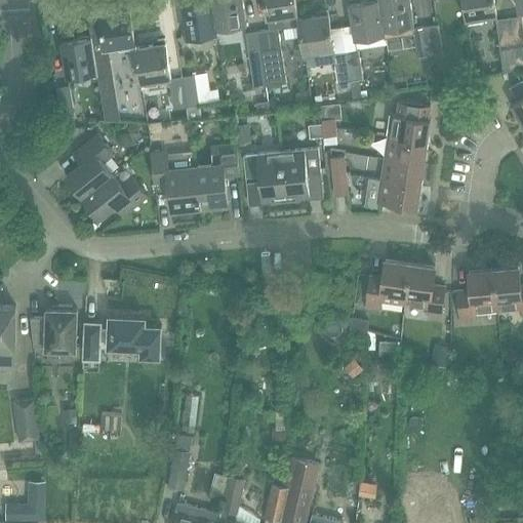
[(213,29),(208,0),(206,0),(188,3),(187,0),(178,0),(185,38),(215,33),(214,29),(213,29)]
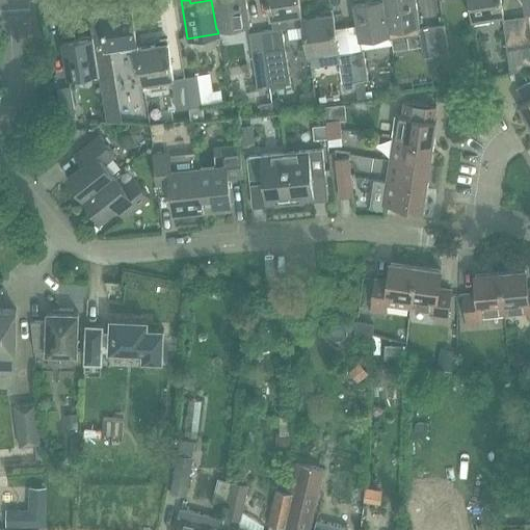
[(211,0),(216,29),(217,29),(248,24),(243,0),(211,0)]
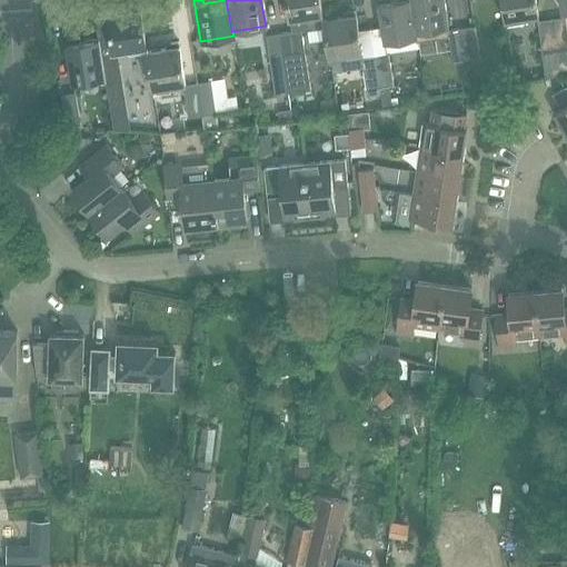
[(285,0),(288,22),(289,22),(290,33),(299,32),(306,31),(322,28),(321,21),(320,17),(318,0),(285,0)]
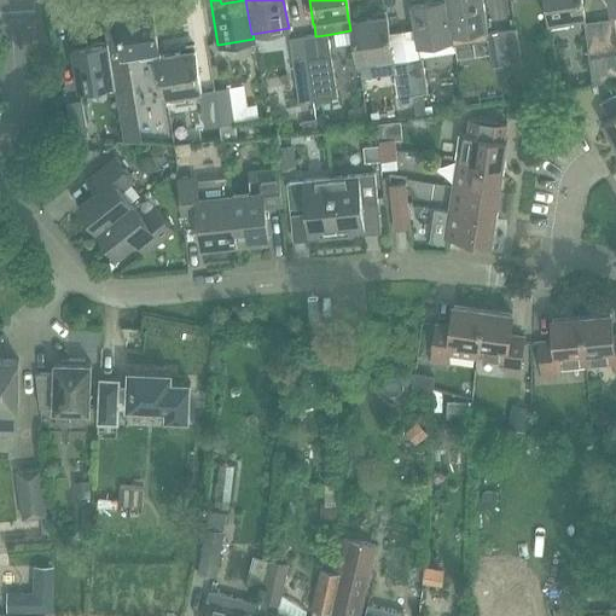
[(410,6),(413,30),(416,45),(414,45),(416,46),(434,44),(436,57),(453,53),(452,47),(446,0),(443,0),(418,4),(417,0),(411,0),(408,0),(410,5),(410,6)]
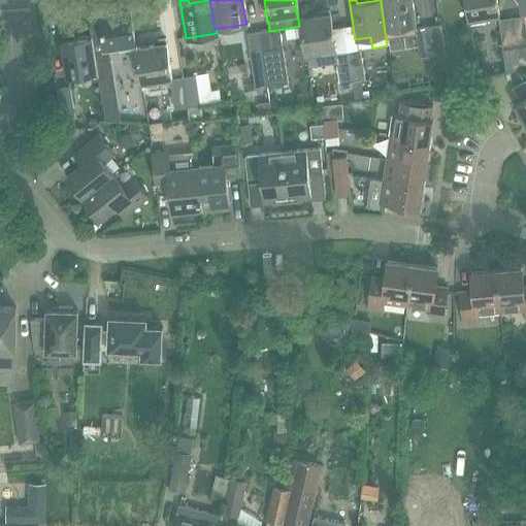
[(379,0),(381,0),(386,40),(415,35),(419,60),(431,58),(426,28),(414,30),(414,25),(413,11),(411,0),(379,0)]
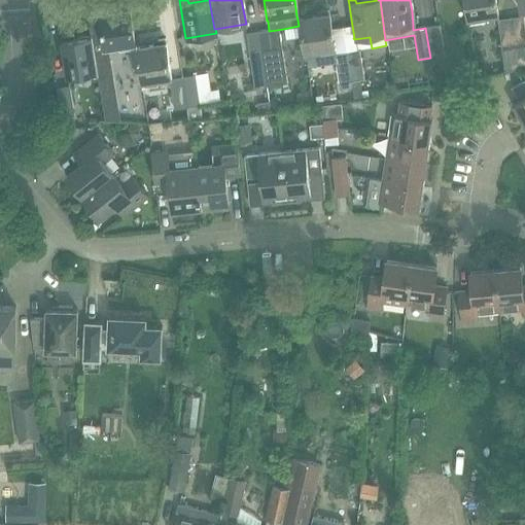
[(463,0),(464,6),(466,21),(497,16),(494,0),(463,0)]
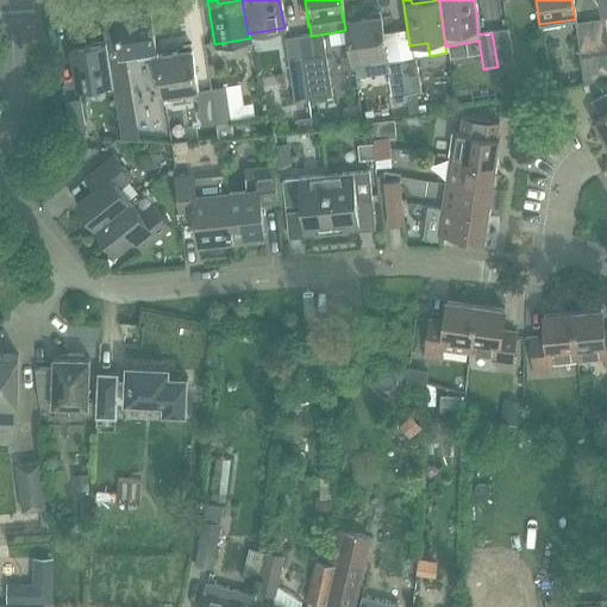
[(606,0),(596,0),(599,13),(606,12),(606,0)]
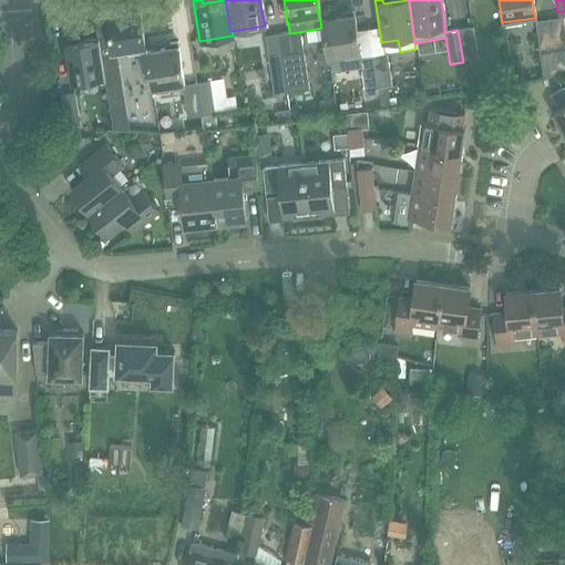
[(113,14),(112,10),(104,11),(105,16),(109,39),(111,53),(144,49),(137,10),(136,10),(113,14)]
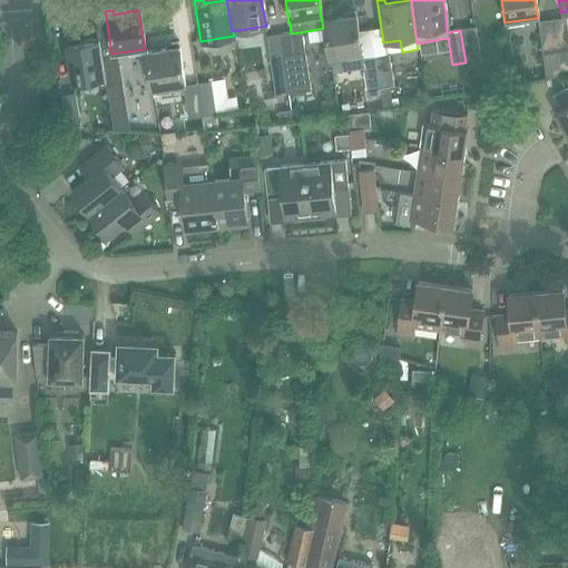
[(322,21),(323,28),(327,59),(361,54),(354,16),(354,11),(345,12),(346,18),(322,21)]
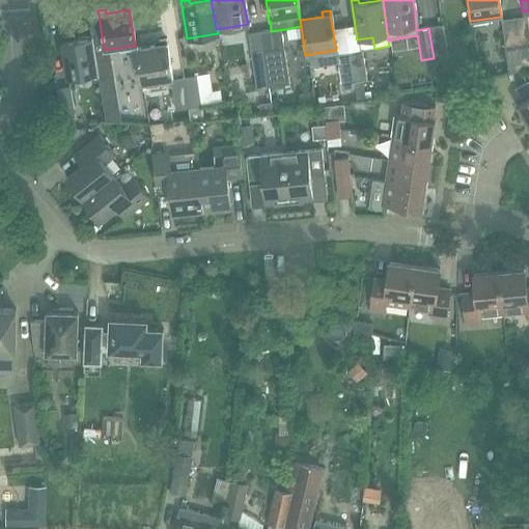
[(528,39),(525,17),(512,19),(518,50),(528,48),(528,39)]
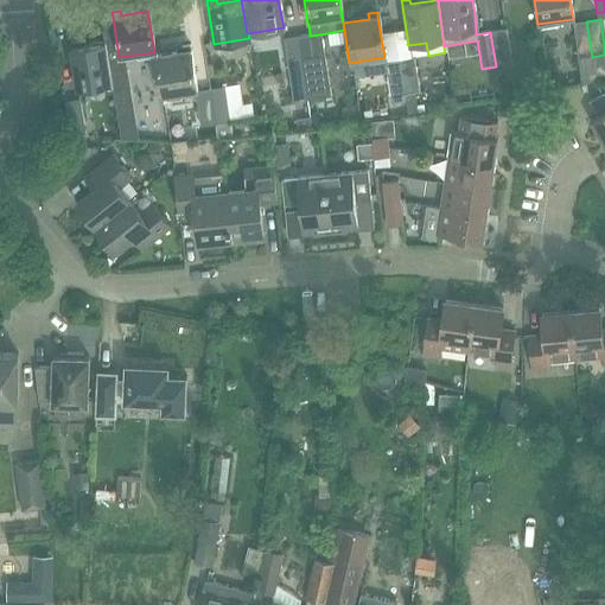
[(596,82),(592,57),(586,21),(571,25),(580,84),(596,82)]
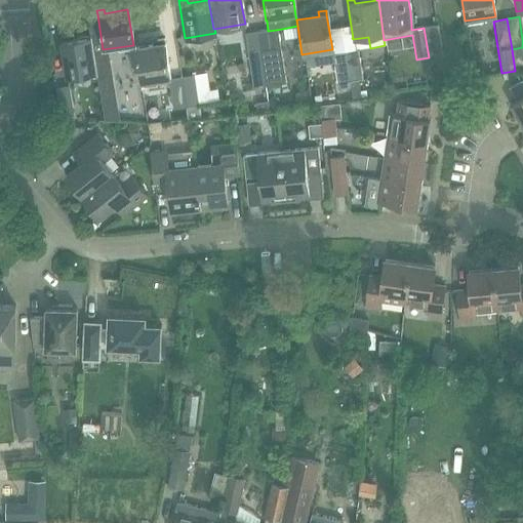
[(437,26),(424,28),(429,57),(442,55),(437,26)]
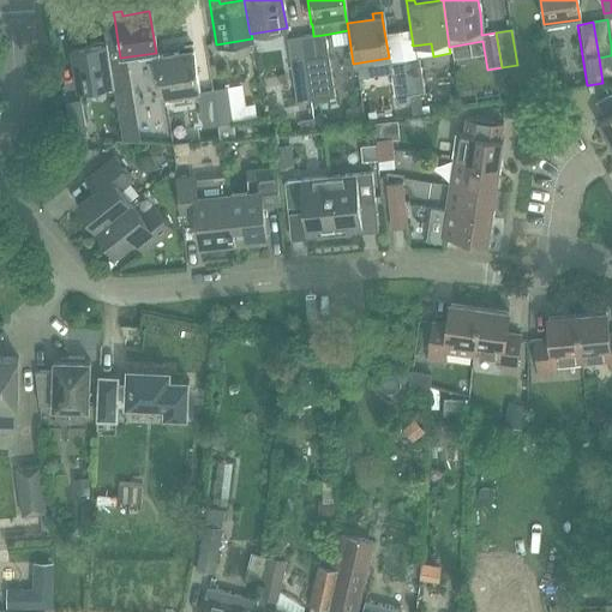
[(315,41),(300,43),(310,103),(334,99),(323,35),(313,36),(315,41)]
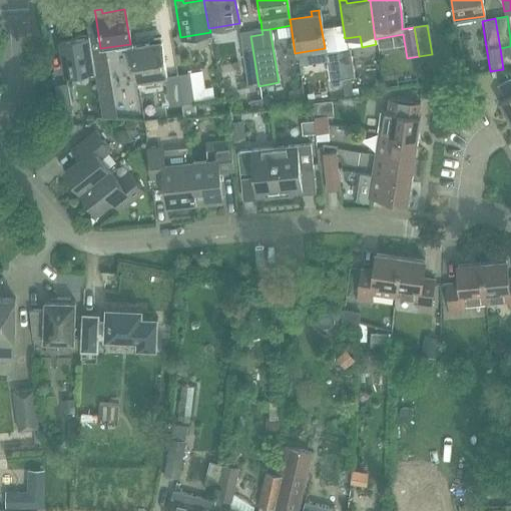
[(242,61),(247,87),(259,86),(250,31),(238,32),(242,61)]
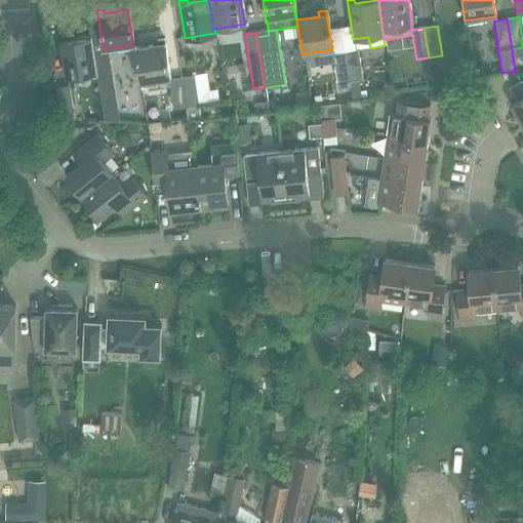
[(101,36),(89,38),(93,63),(95,73),(98,94),(112,92),(107,61),(105,49),(103,49),(101,36)]
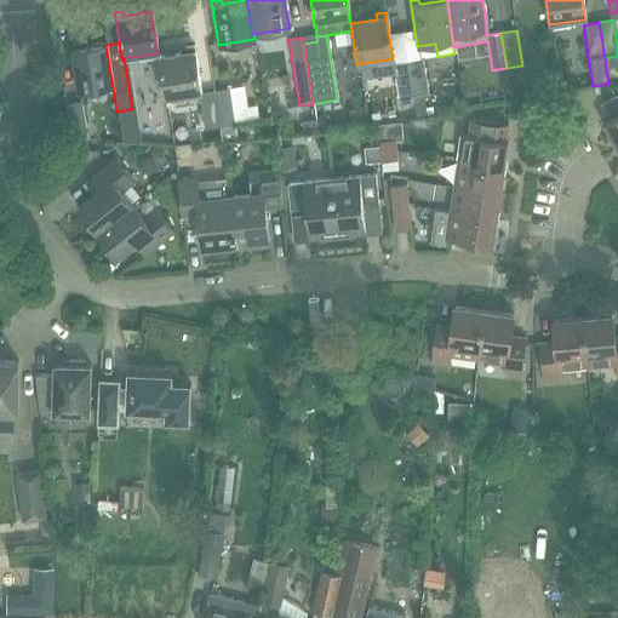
[(70,51),(76,92),(113,86),(110,74),(106,45),(104,45),(79,50),(79,45),(69,46),(70,51)]
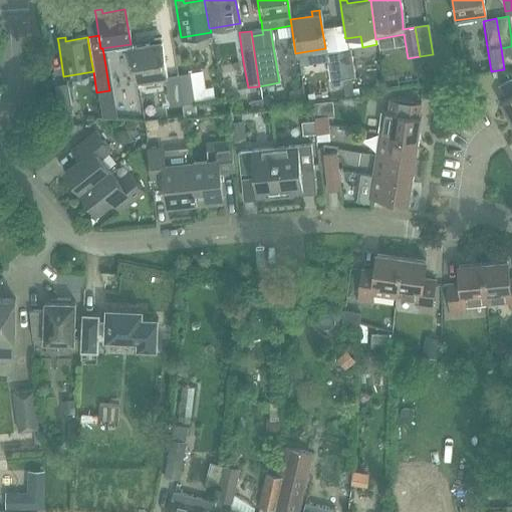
[(166,79),(164,63),(160,40),(153,41),(153,45),(131,48),(137,84),(166,79)]
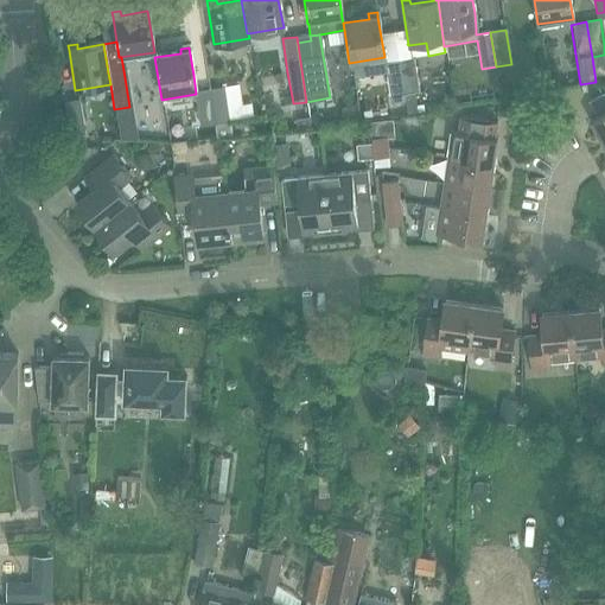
[(397,59),(402,94),(418,91),(413,57),(397,59)]
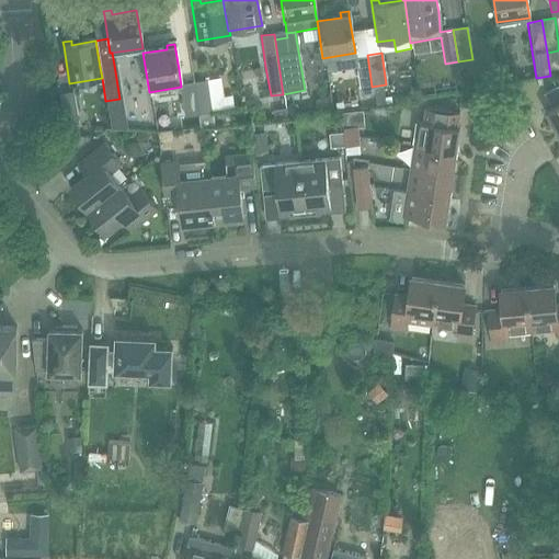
[(372,87),(367,55),(354,57),(360,89),(372,87)]
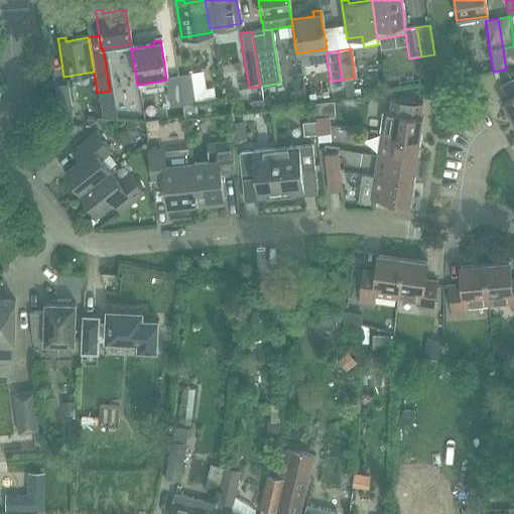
[(188,78),(176,79),(180,109),(182,120),(196,118),(188,78)]
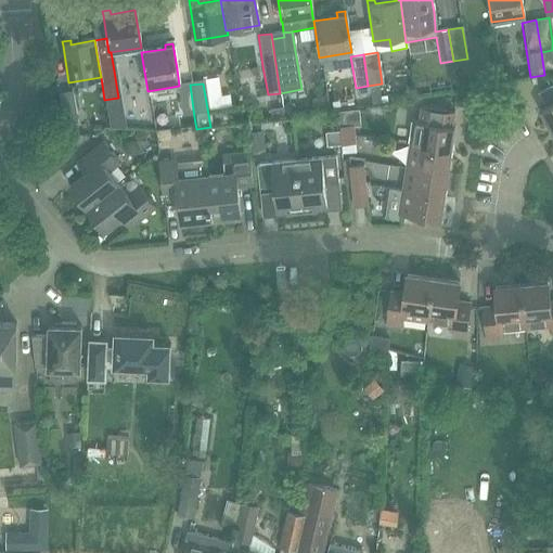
[(176,87),(181,119),(194,117),(190,85),(176,87)]
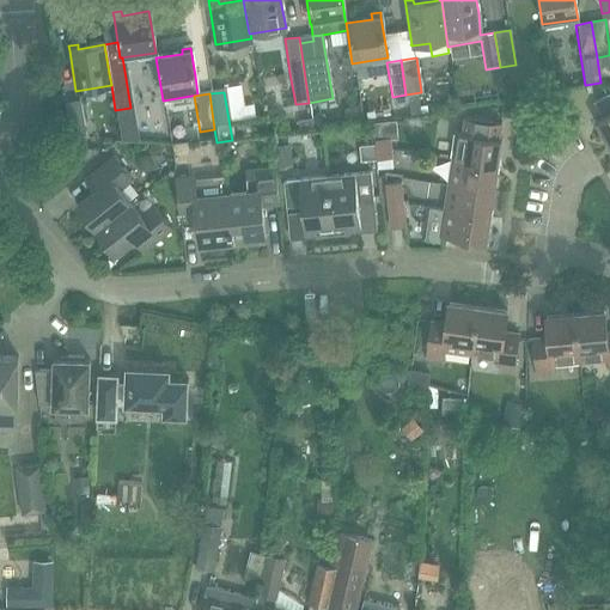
[(609,95),(592,105),(601,120),(595,123),(608,146),(609,145),(609,95)]
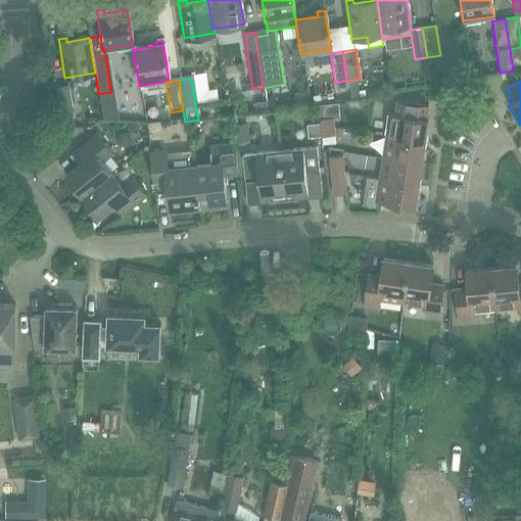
[(55,89),(60,119),(73,116),(67,87),(55,89)]
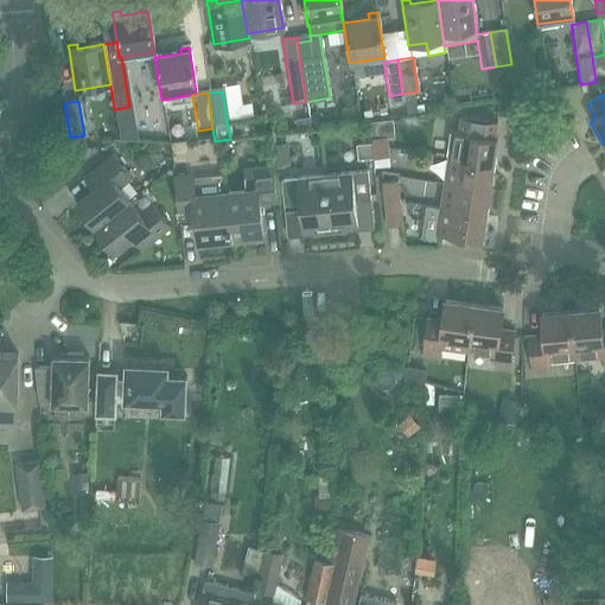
[(451,133),(447,159),(492,166),(496,140),(494,140),(496,125),(459,119),(457,134),(451,133)]
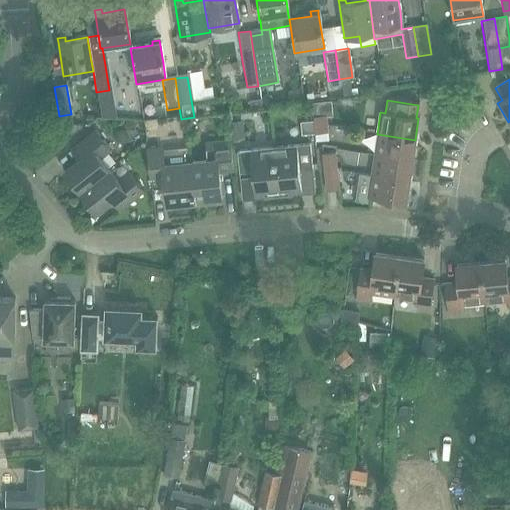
[(342,127),(340,109),(327,110),(329,128),(342,127)]
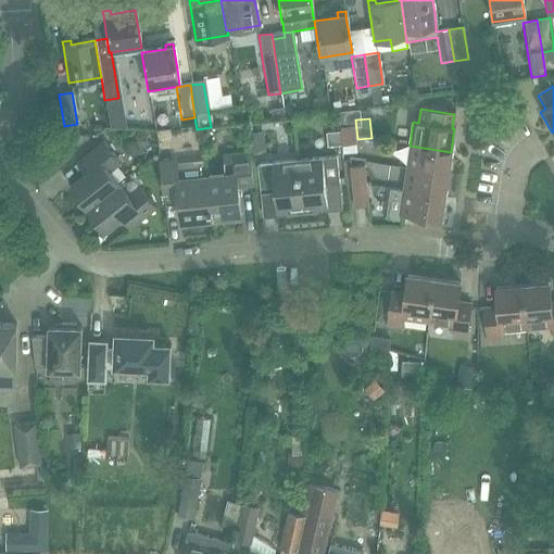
[(339,129),(340,137),(353,136),(353,127),(339,129)]
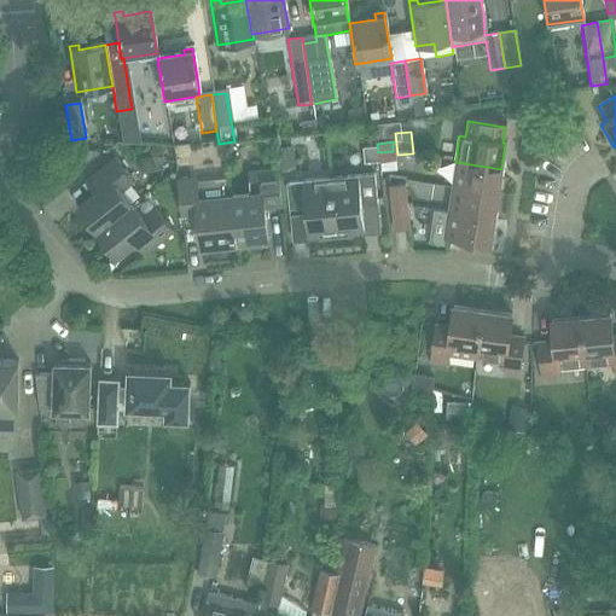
[(393,151),(378,152),(379,164),(395,163),(393,151)]
